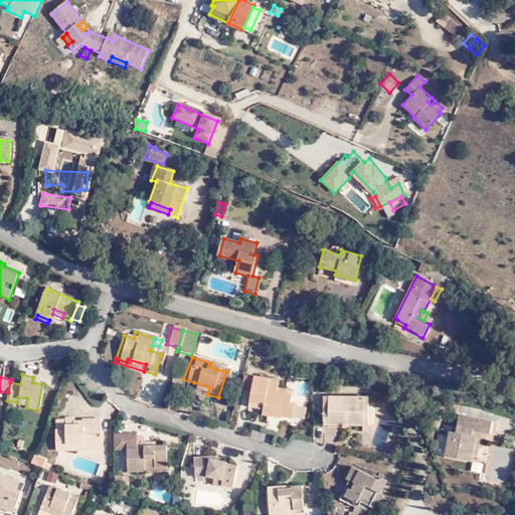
[(262,415),(284,420),(287,406),(289,396),(284,395),(274,394),(275,389),(275,383),(255,379),(253,392),(249,392),(245,408),(262,411),(262,415)]
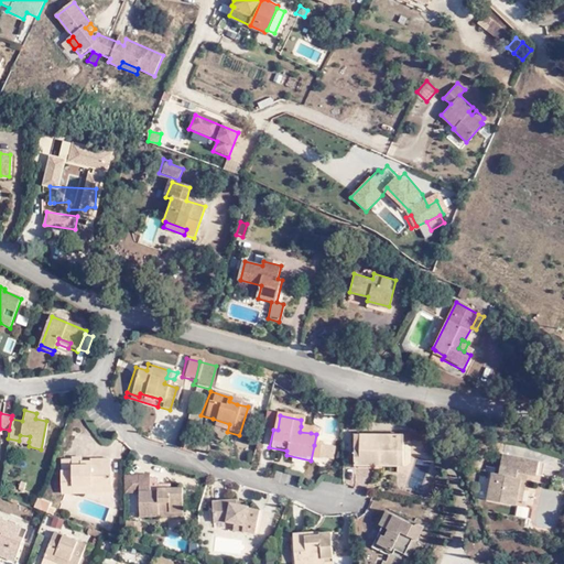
[(229,424),(213,419),(210,426),(227,432),(229,424)]
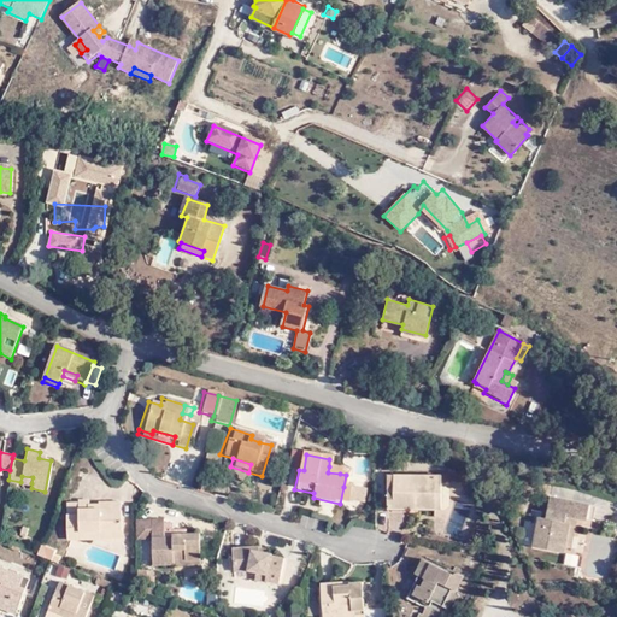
[(387,459),(372,459),(372,474),(386,474),(387,459)]
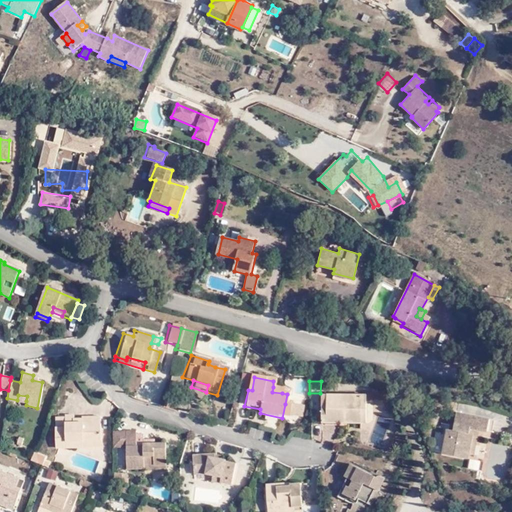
[(357,422),(358,395),(319,395),(317,426),(340,426),(340,422),(357,422)]
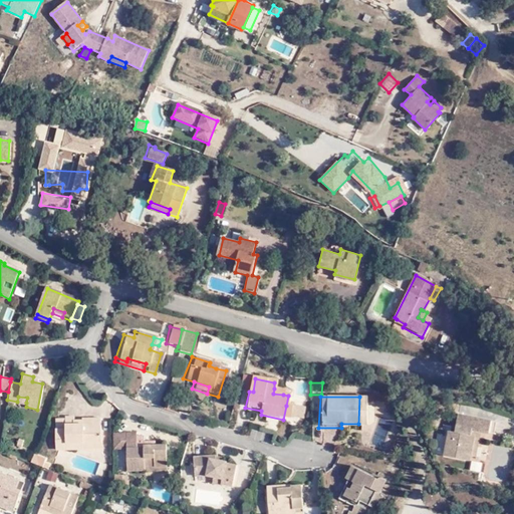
[(286,406),(283,420),(289,421),(291,407),(286,406)]
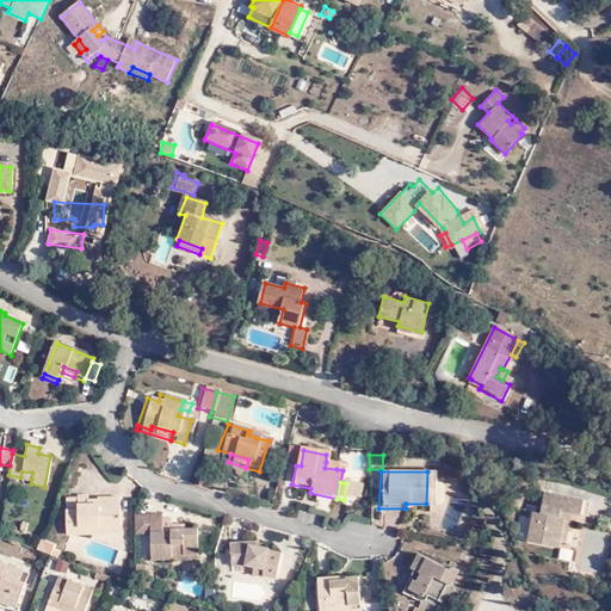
[(559,512),(573,514),(582,517),(586,501),(545,492),(539,514),(534,513),(526,543),(556,550),(557,544),(563,520),(557,518),(559,512)]
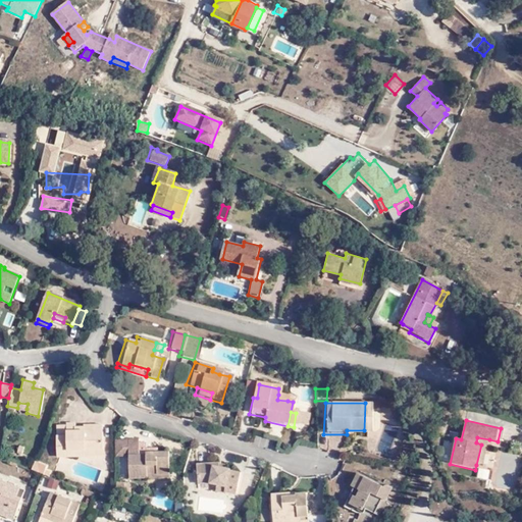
[(52,457),(64,456),(64,449),(99,449),(99,424),(80,424),(80,426),(80,430),(70,430),(70,427),(70,423),(61,422),(61,425),(55,425),(54,435),(52,435),(52,457)]
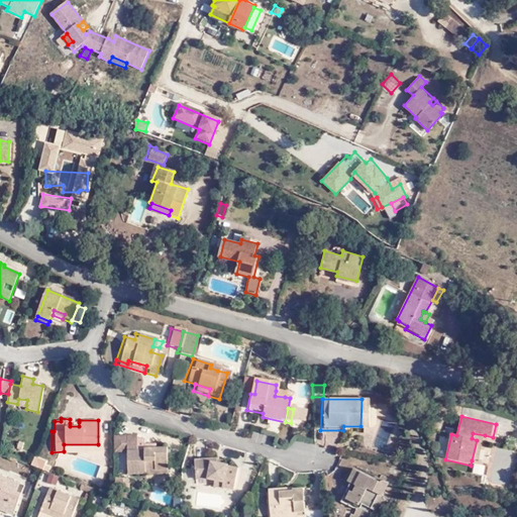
[(479,462),(485,435),(473,433),(472,438),(477,440),(472,460),(479,462)]
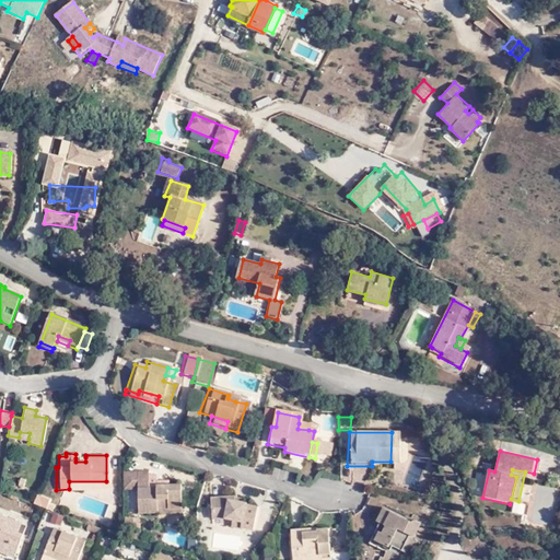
[(178,508),(177,486),(165,486),(165,481),(152,481),(153,487),(153,489),(146,489),(144,473),(123,473),(123,490),(133,489),(135,513),(153,513),(152,510),(178,508)]
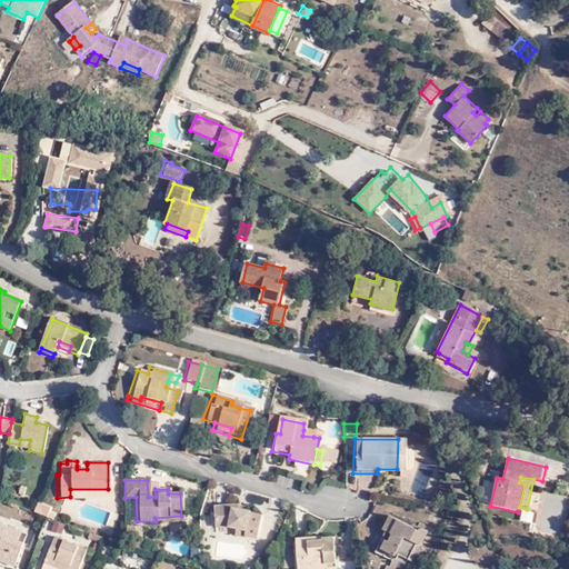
[(50,507),(37,502),(33,512),(46,517),(50,507)]
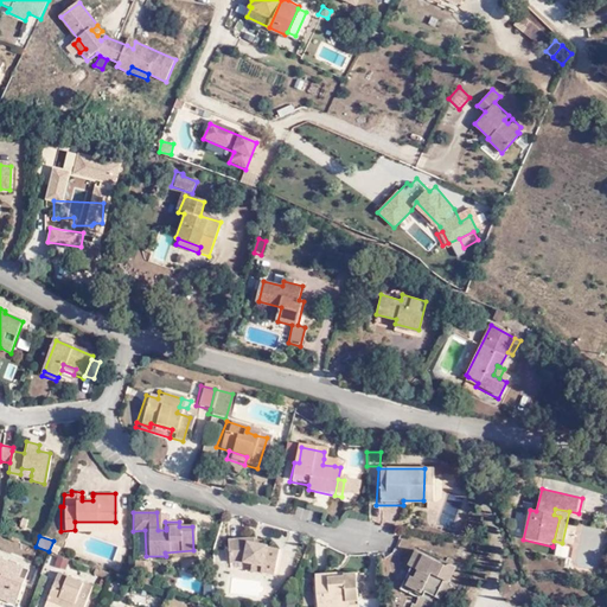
[(261,564),(260,572),(272,573),(276,549),(264,547),(264,544),(259,543),(259,538),(227,541),(229,564),(248,562),(261,564)]
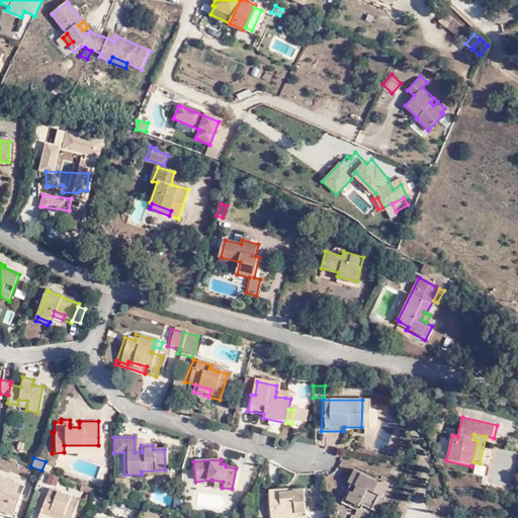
[(475,475),(486,475),(486,465),(475,464),(475,475)]
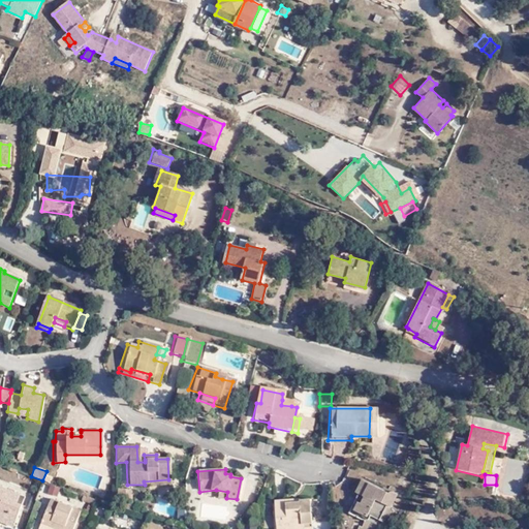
[(353,492),(355,494),(361,497),(352,510),(365,517),(365,516),(376,521),(384,506),(389,508),(396,496),(387,491),(385,495),(381,493),(382,490),(361,479),(353,492)]
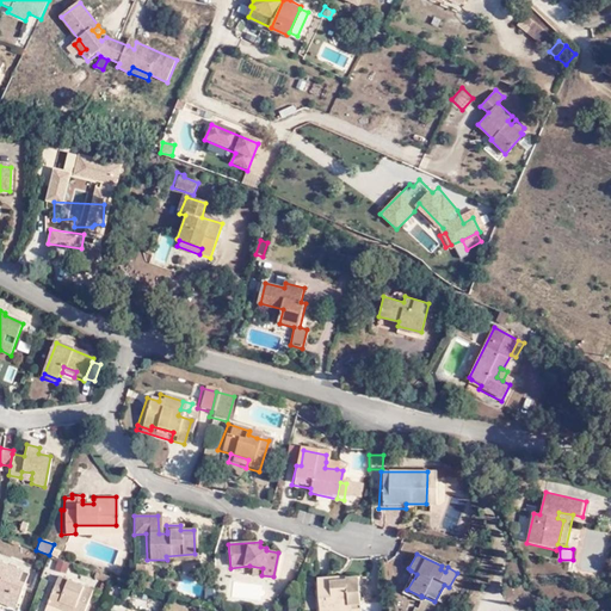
[(22,567),(0,559),(0,599),(13,604),(24,579),(18,576),(22,567)]
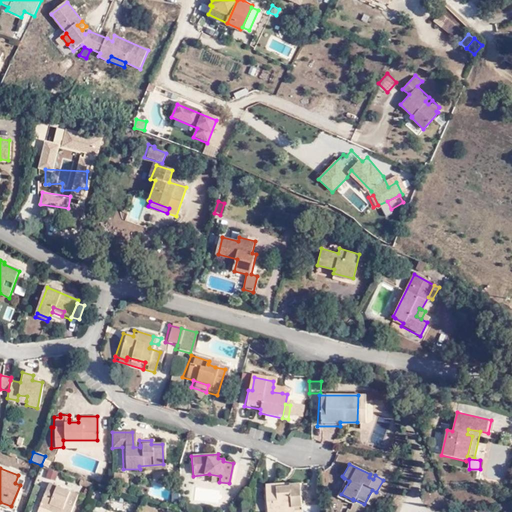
[(56,480),(58,471),(49,468),(46,477),(56,480)]
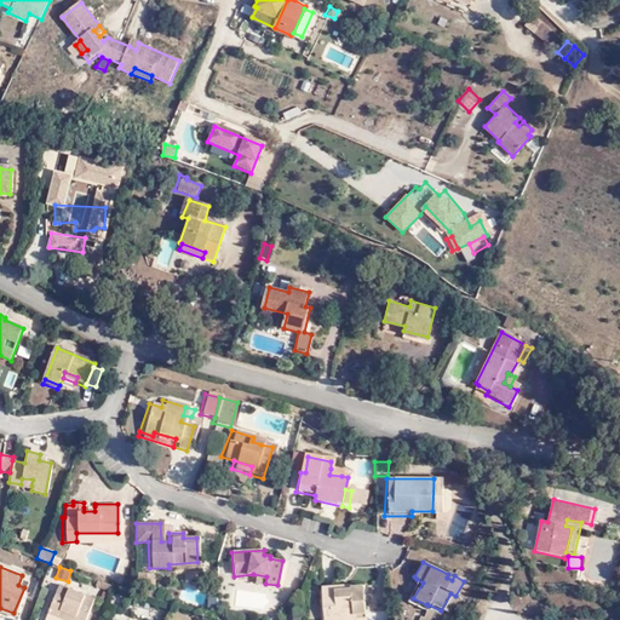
[(423,583),(417,579),(406,602),(424,610),(428,606),(413,598),(423,583)]
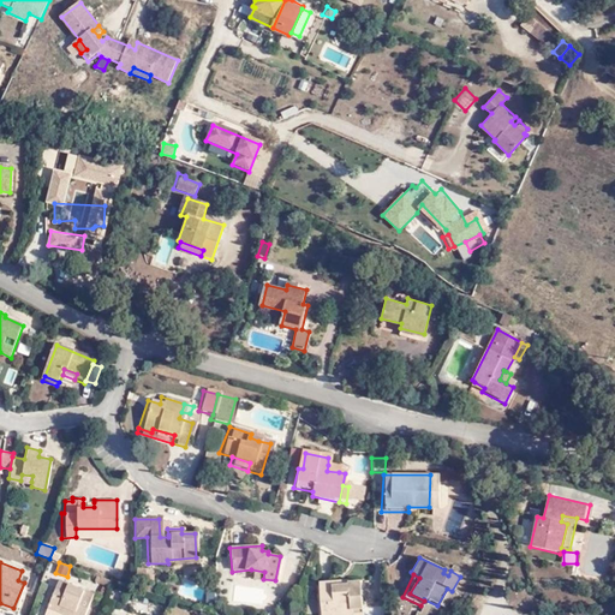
[(45,603),(65,611),(73,614),(78,614),(90,591),(57,575),(45,603)]
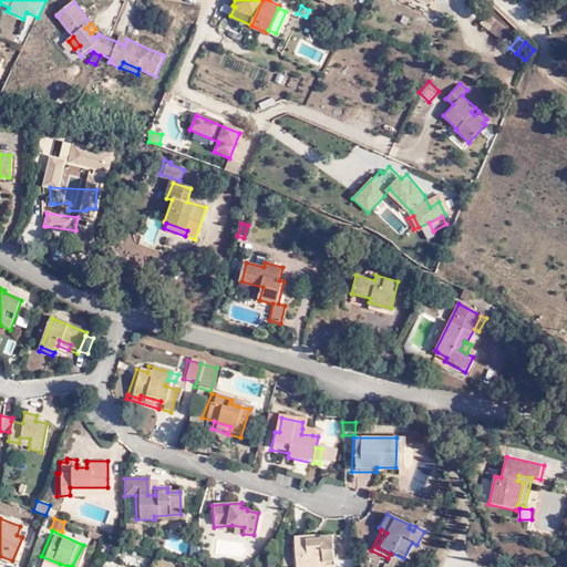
[(322,566),(322,565),(331,565),(330,537),(290,539),(291,566),(322,566)]
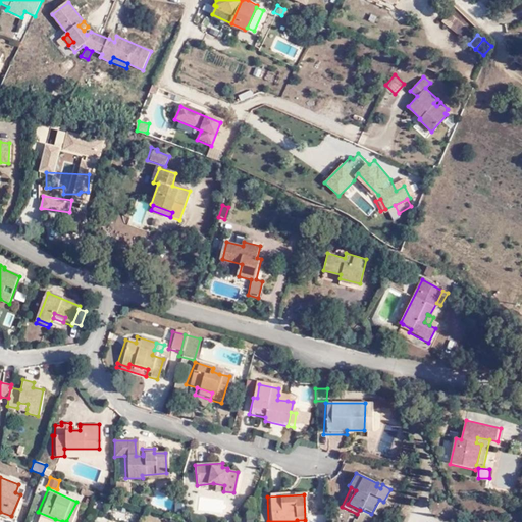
[(375,516),(383,502),(379,500),(371,514),(375,516)]
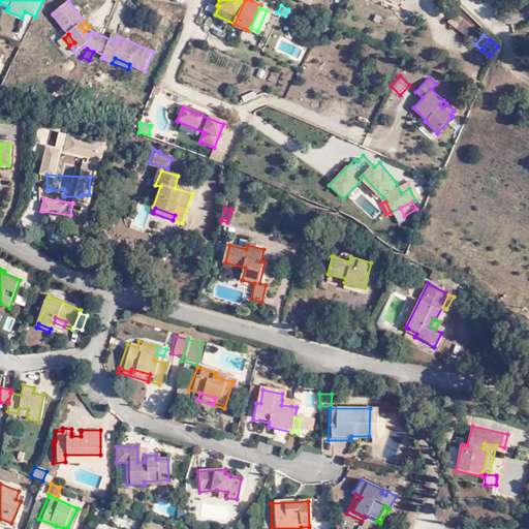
[(437,512),(439,521),(465,515),(463,507),(437,512)]
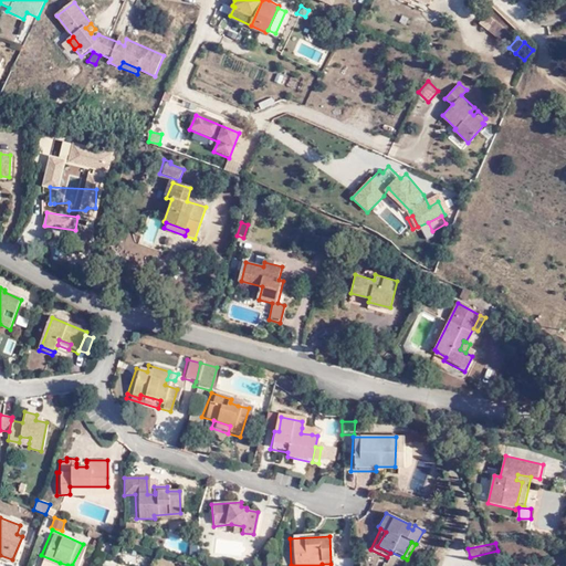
[(40,565),(59,565),(60,563),(41,555),(37,564),(40,565)]
